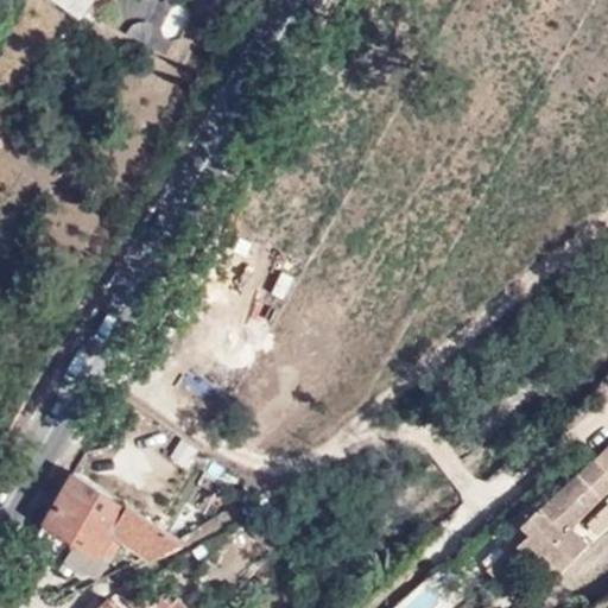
[(44,0),(81,23),(95,0),(44,0)]
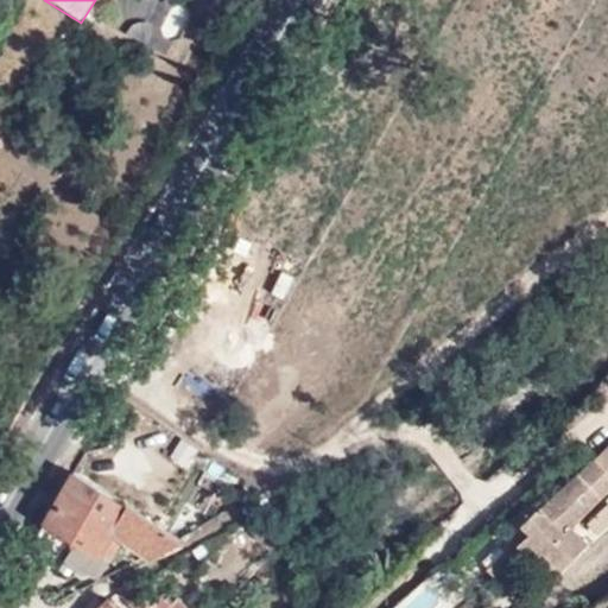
[(78,458),(45,513),(115,561),(135,538),(157,553),(190,531),(78,458)]
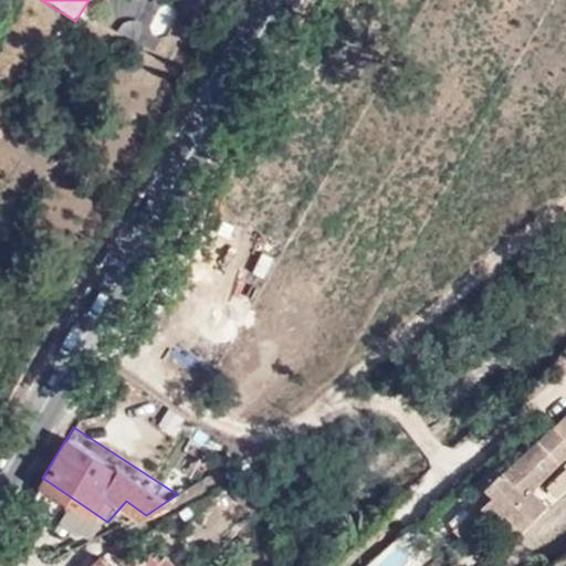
[(528,477),(519,464),(495,484),(502,492),(493,499),(510,517),(519,512),(533,527),(556,509),(542,493),(533,500),(521,484),(528,477)]
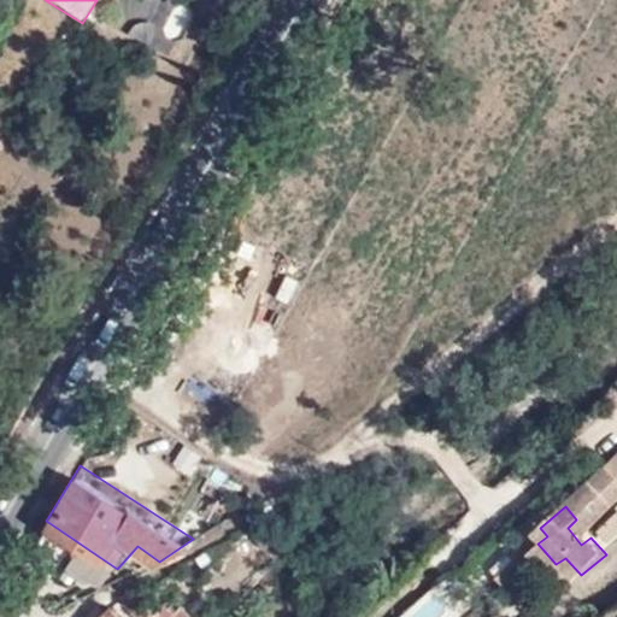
[(533,562),(497,562),(497,605),(534,605),(533,562)]
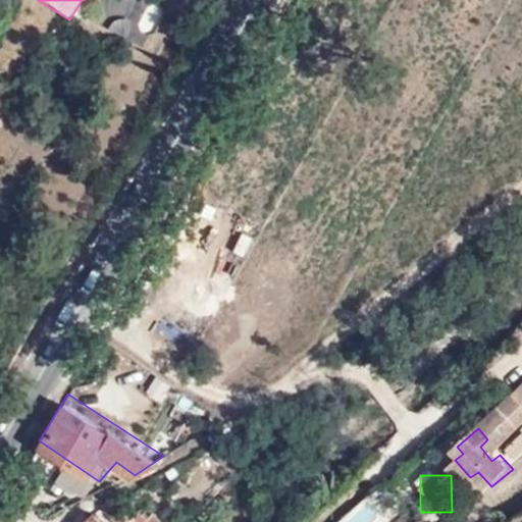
[(381,485),(334,520),(335,521),(381,521),(399,509),(381,485)]
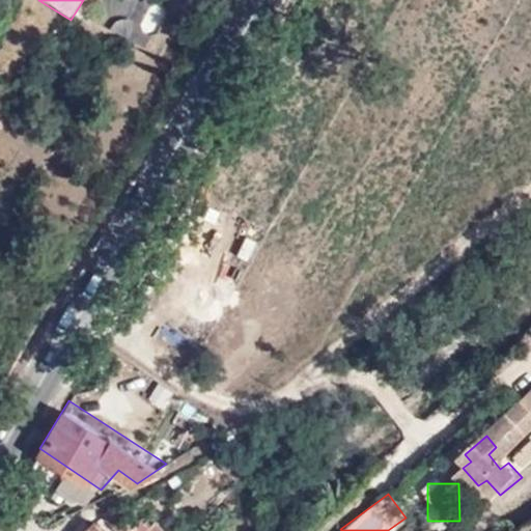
[(101,530),(89,520),(77,530),(101,530)]
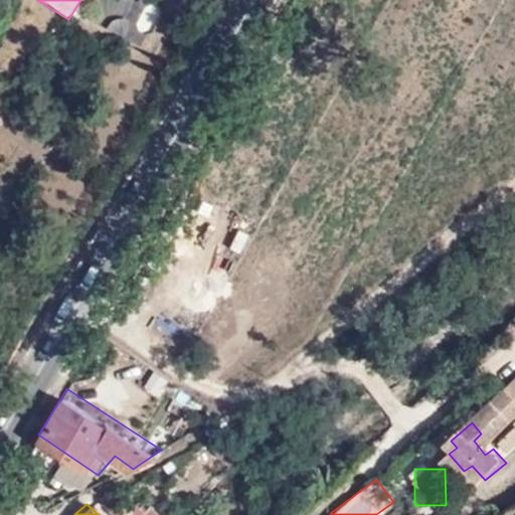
[(147,514),(139,506),(128,514),(147,514)]
